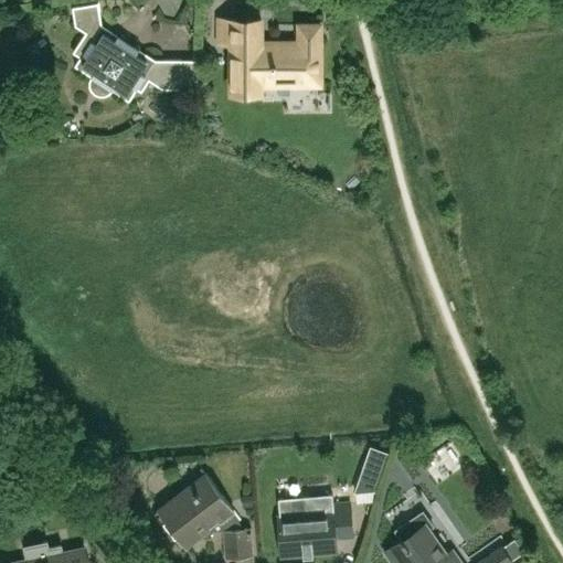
[(179,91),(179,62),(153,62),(150,67),(137,59),(139,52),(114,35),(110,41),(96,32),(99,27),(96,4),(71,9),(73,28),(84,34),(71,54),(78,59),(73,67),(89,78),(88,81),(87,84),(87,86),(87,88),(88,91),(89,94),(92,95),(94,97),(97,98),(99,98),(102,98),(103,97),(105,97),(107,96),(109,94),(110,93),(127,103),(135,91),(139,94),(148,81),(161,81),(161,91),(179,91)]
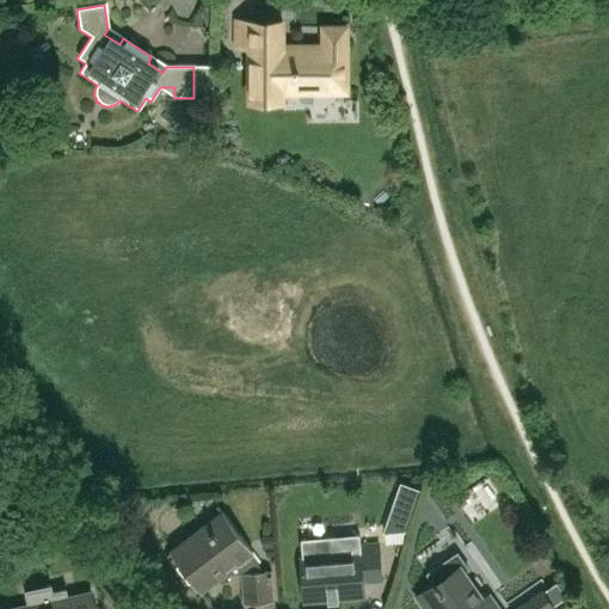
[(344,97),(344,29),(294,29),(294,10),(291,10),(291,30),(321,30),(321,48),(293,48),(293,51),(280,51),(280,22),(235,22),(235,48),(247,48),(247,102),(280,102),(280,97),(344,97)]
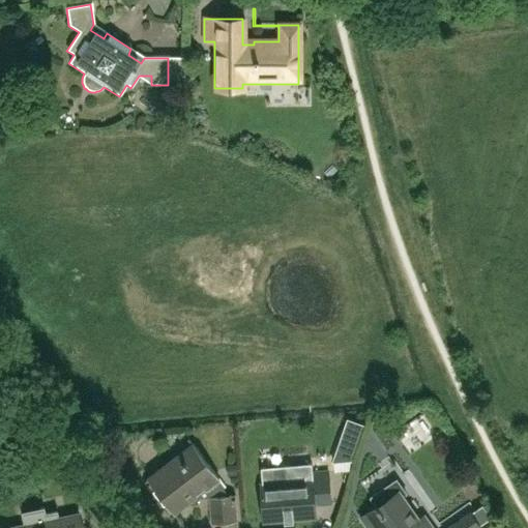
[(217,480),(187,440),(185,441),(191,448),(143,484),(144,485),(148,482),(176,521),(178,520),(173,514),(195,498),(194,497),(203,490),(207,496),(210,526),(224,525),(234,524),(235,527),(237,527),(234,497),(225,498),(224,494),(215,481),(217,480)]
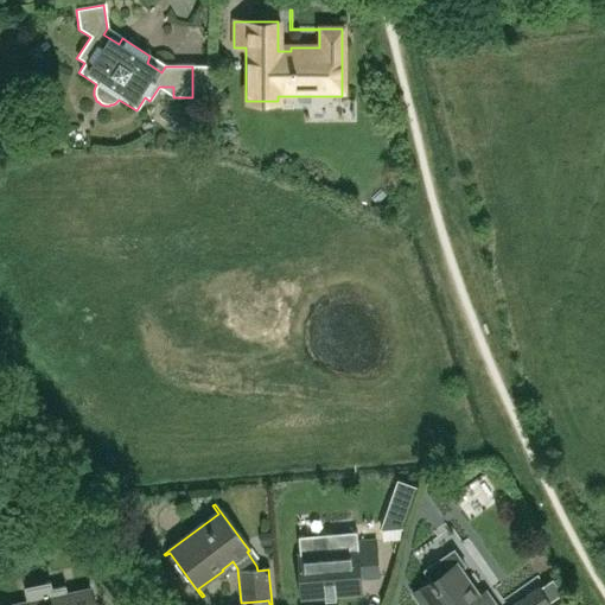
[(400,528),(405,516),(386,509),(379,530),(400,528)]
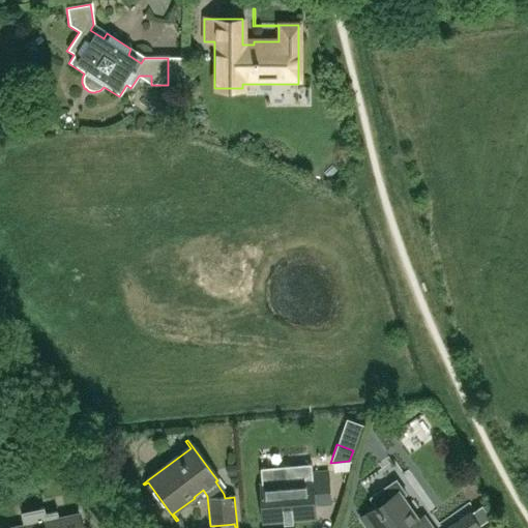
[(234,465),(224,466),(225,477),(235,476),(234,465)]
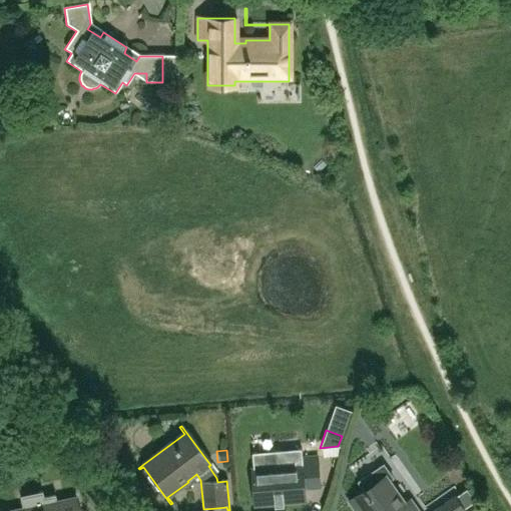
[(250,470),(253,506),(274,504),(274,507),(275,506),(275,504),(282,504),(282,506),(283,506),(283,504),(304,502),(303,489),(318,488),(316,458),(301,459),(300,450),(250,454),(250,465),(251,470),(250,470)]
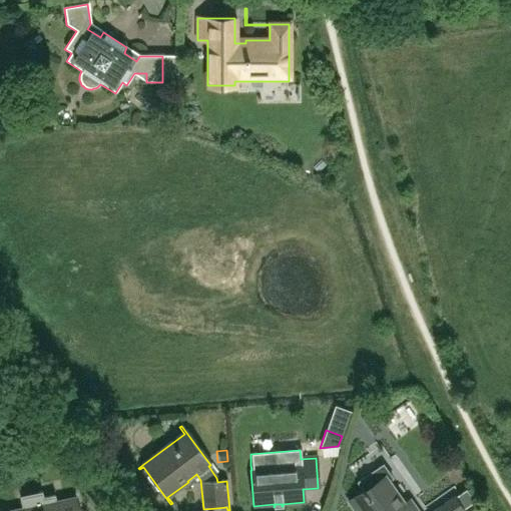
[(414,510),(408,502),(403,506),(386,481),(391,477),(382,464),(356,483),(363,493),(349,502),(355,510),(414,510)]
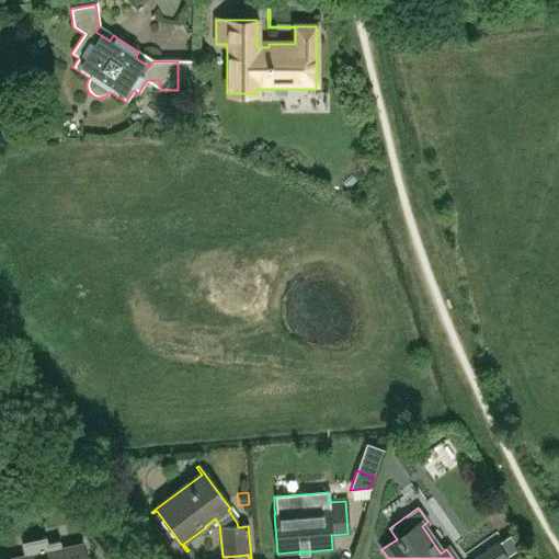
[(84,558),(82,547),(59,551),(58,544),(47,547),(45,540),(22,545),(25,558),(84,558)]
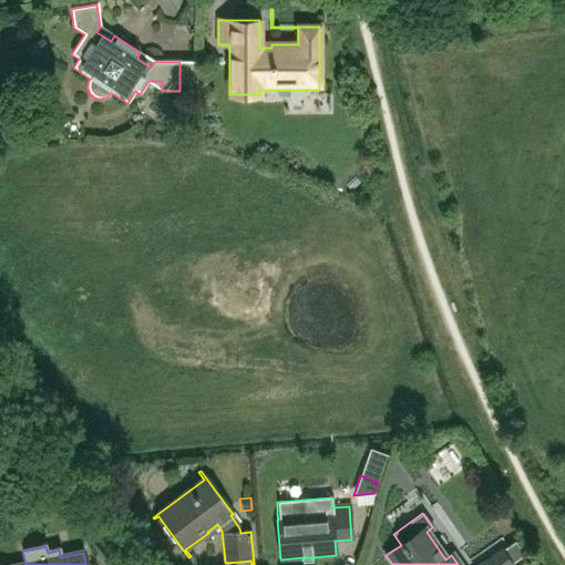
[(510,564),(501,551),(480,564),(510,564)]
